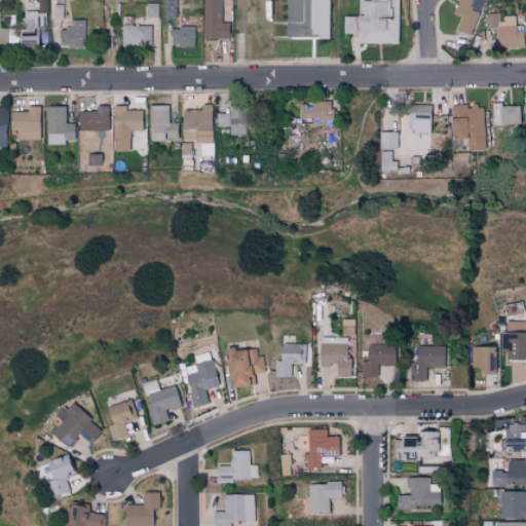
[(37,0),(37,12),(46,13),(45,0),(37,0)]
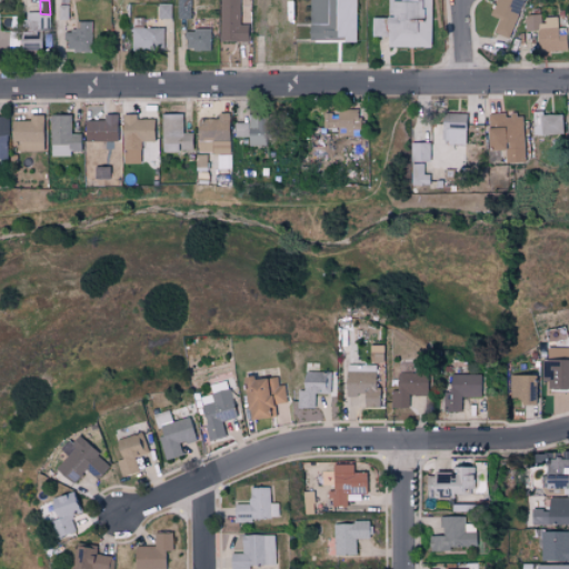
[(177,0),(177,18),(190,18),(189,0),(177,0)]
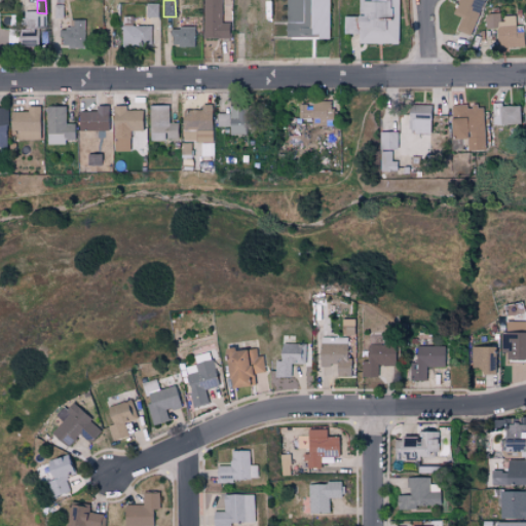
[(220,0),(202,0),(203,39),(229,38),(229,23),(221,23),(220,0)]
